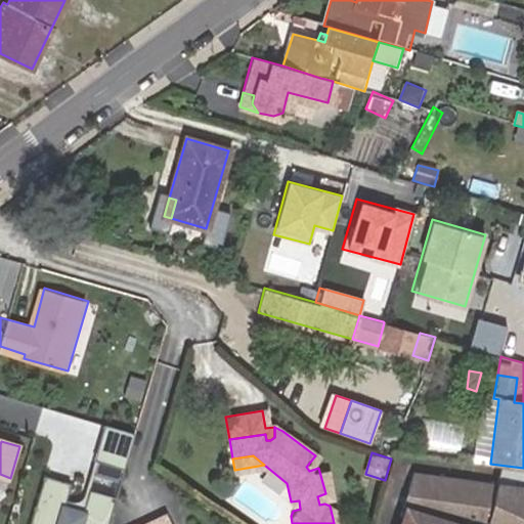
[(412,471),(401,508),(456,523),(493,523),(503,509),(510,512),(523,518),(523,468),(501,466),(498,483),(412,471)]
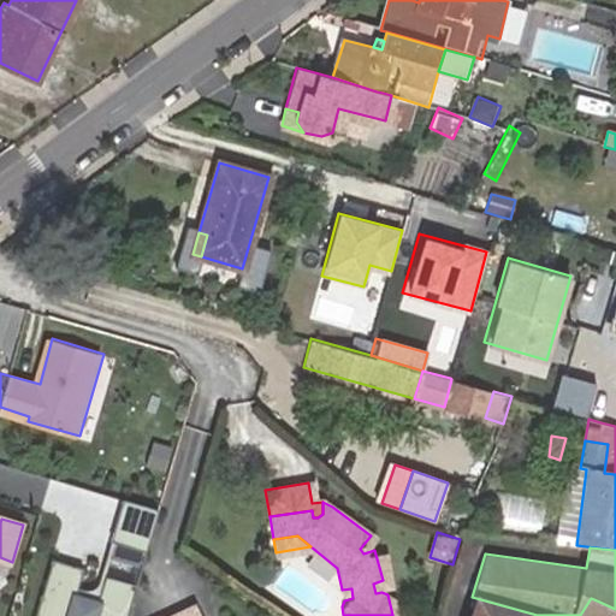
[(466,615),(615,615),(615,609),(599,602),(591,598),(580,615),(537,615),(472,597),(466,615)]
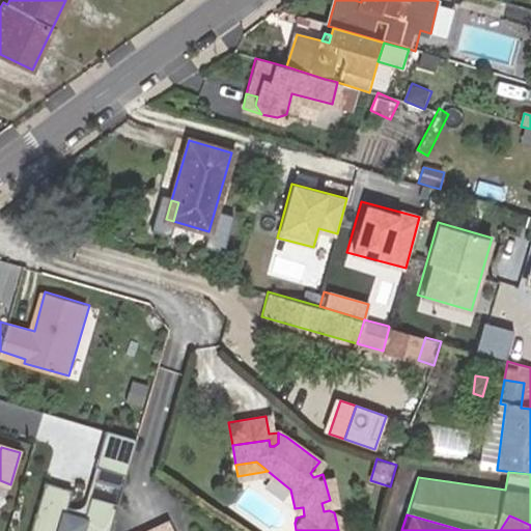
[(168,530),(164,522),(145,530),(168,530)]
